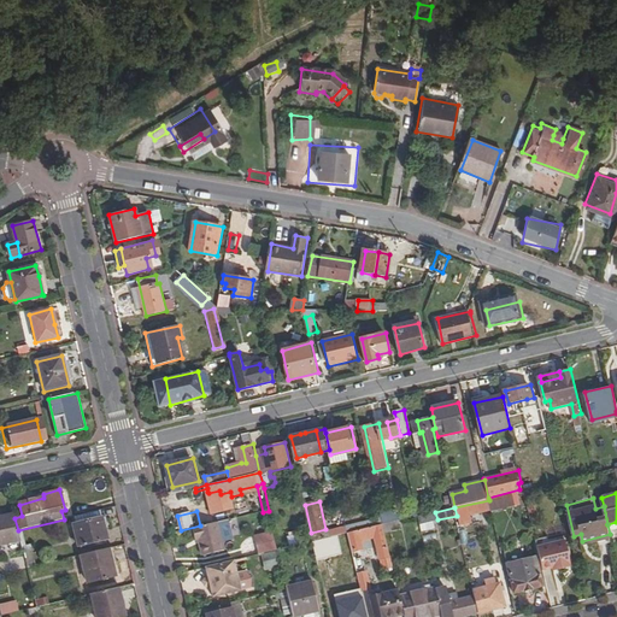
[(15,518),(13,515),(0,517),(0,546),(21,541),(18,530),(15,518)]
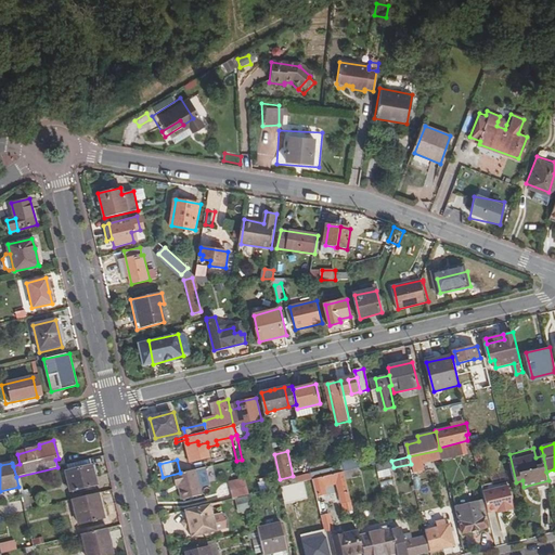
[(69,492),(95,486),(91,466),(65,473),(69,492)]
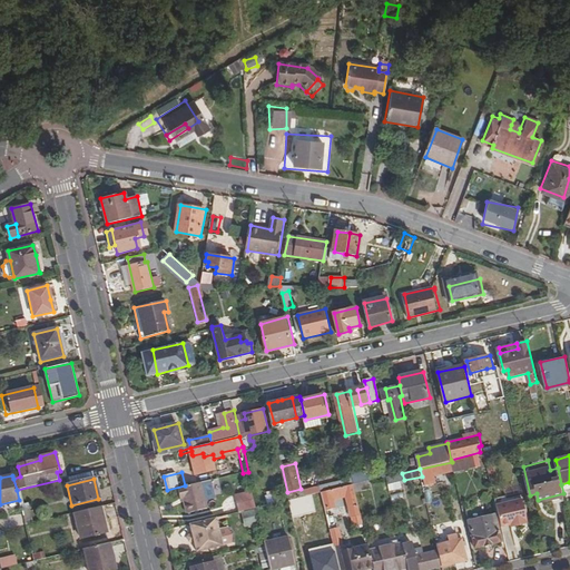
[(321,487),(322,492),(355,484),(354,479),(321,487)]
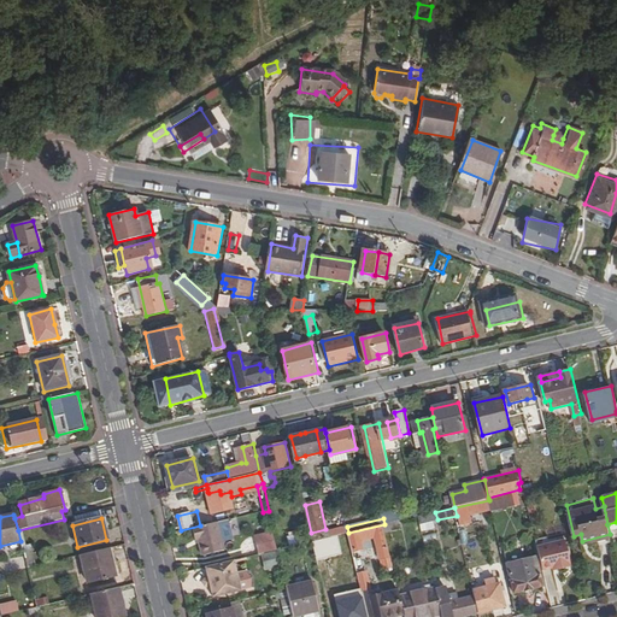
[(219,523),(193,529),(197,540),(199,540),(203,556),(225,551),(219,523)]
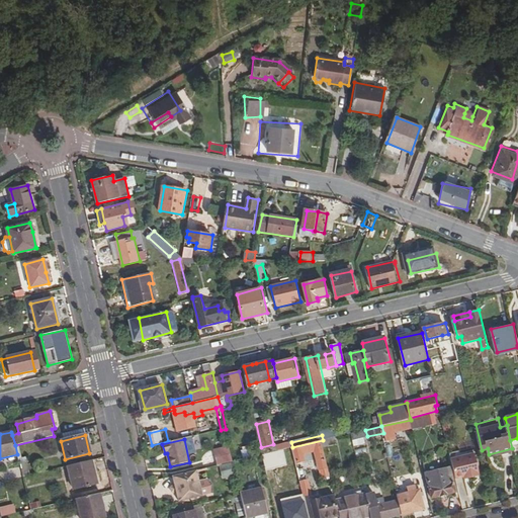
[(292,447),(296,464),(307,461),(305,454),(316,450),(318,460),(320,459),(322,469),(330,467),(323,440),(292,447)]
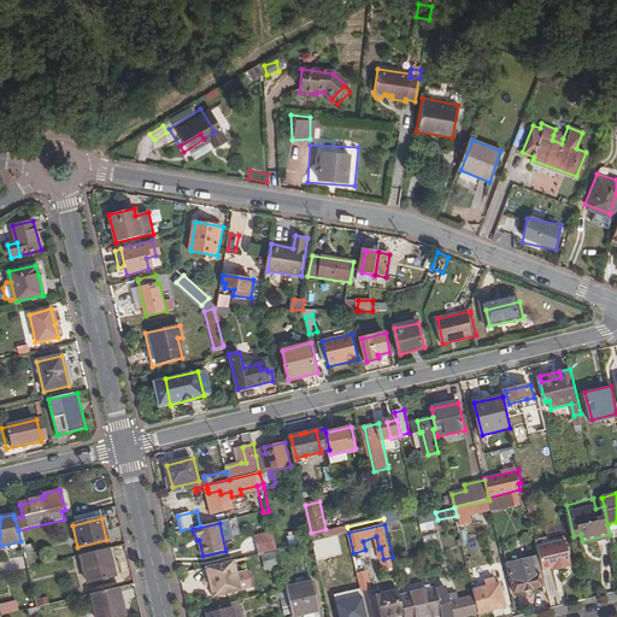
[(313,541),(325,539),(348,533),(347,527),(311,535),(313,541)]
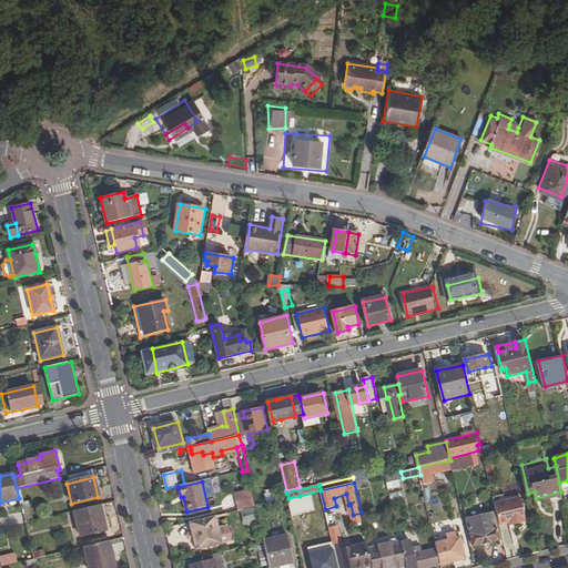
[(256,506),(252,489),(235,494),(239,510),(256,506)]
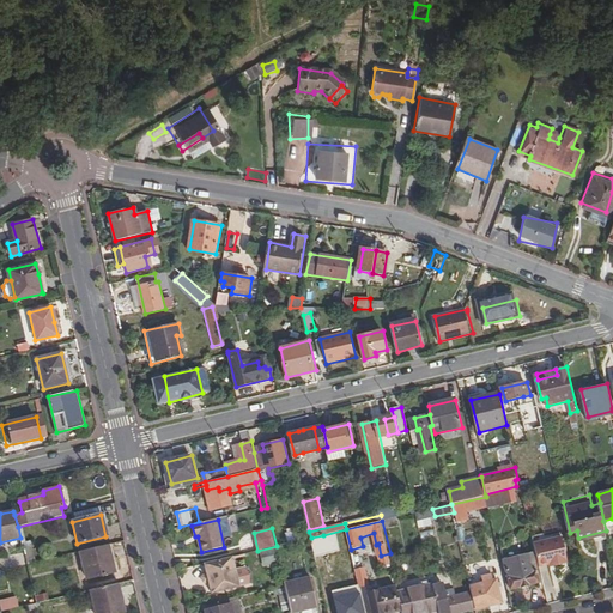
[(432,528),(419,532),(420,540),(434,538),(432,528)]
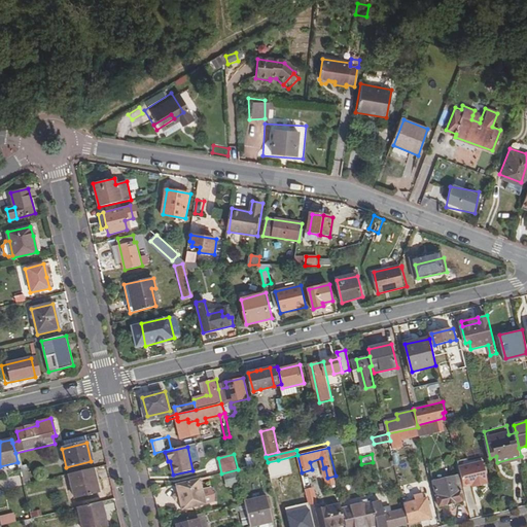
[(247,460),(248,466),(256,465),(255,458),(247,460)]
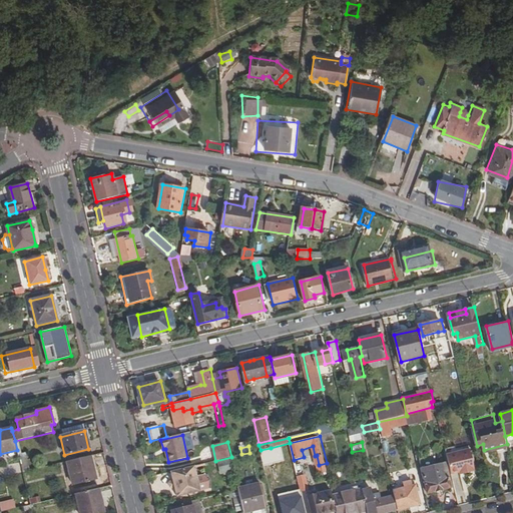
[(471,449),(448,455),(452,474),(461,472),(466,471),(466,474),(475,472),(475,469),(476,469),(471,449)]
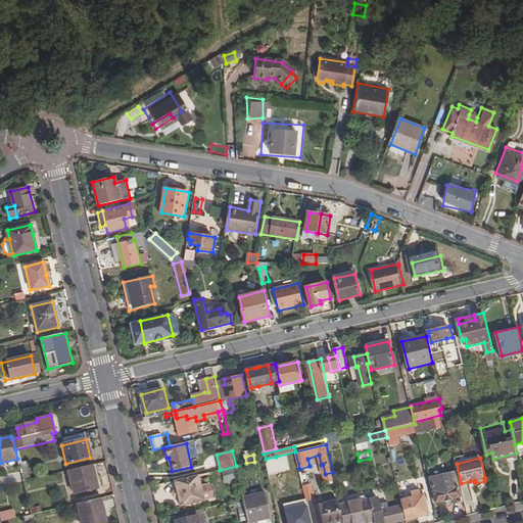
[(289,460),(282,462),(283,468),(273,471),(275,481),(293,477),(289,460)]
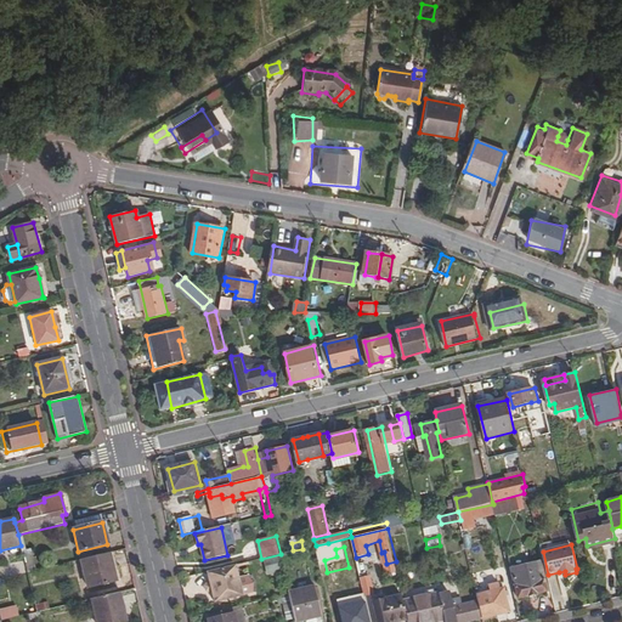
[(116,581),(109,554),(82,561),(88,587),(116,581)]
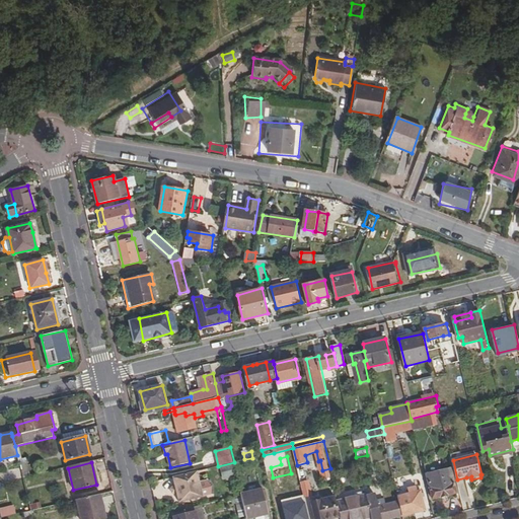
[(453,468),(444,471),(436,473),(429,474),(434,500),(459,494),(453,468)]
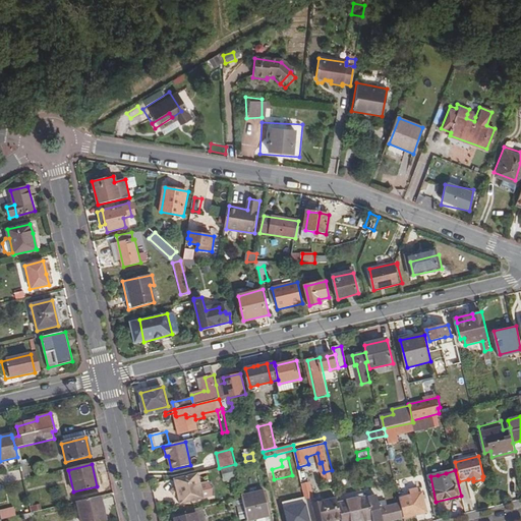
[(204,499),(197,473),(174,479),(180,505),(204,499)]
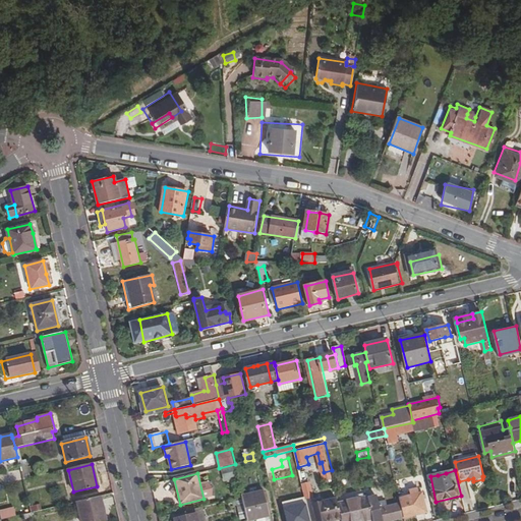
[(374,483),(365,486),(368,495),(368,496),(377,494),(374,483)]
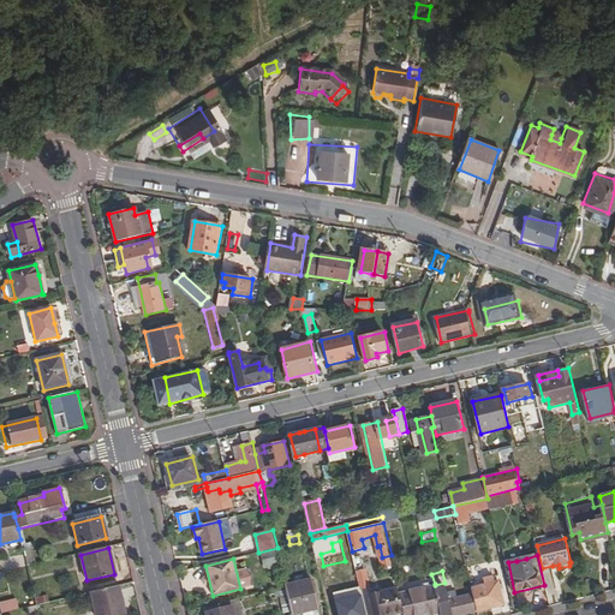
[(366,572),(358,573),(362,590),(370,587),(366,572)]
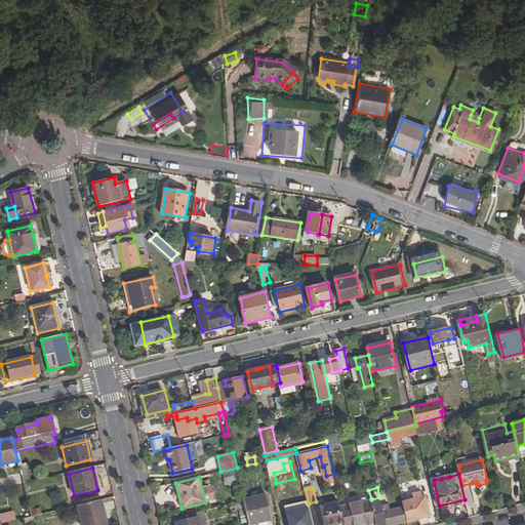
[(347,498),(349,505),(369,499),(368,492),(347,498)]
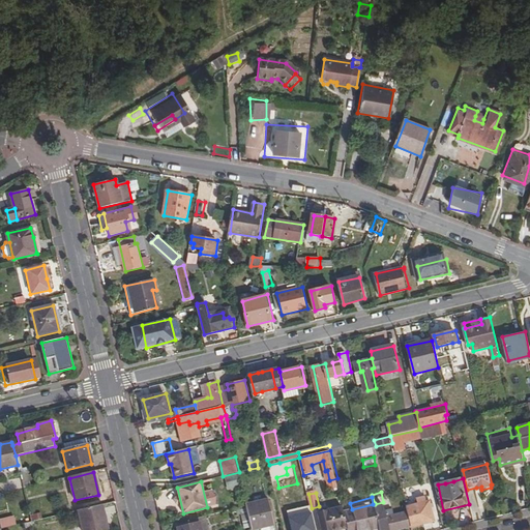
[(267,511),(272,510),(270,499),(246,504),(247,505),(253,529),(254,529),(270,526),(267,511)]
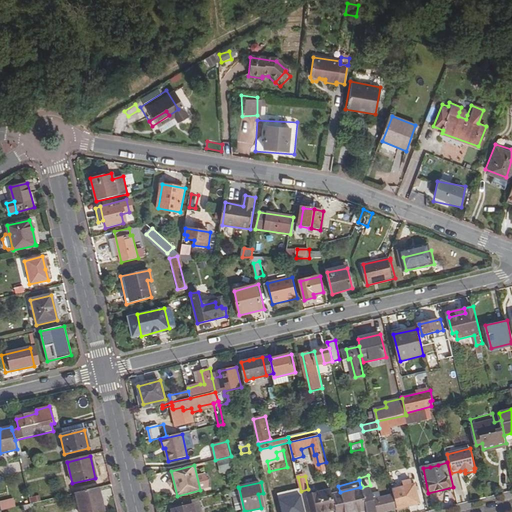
[(416,484),(394,489),(394,493),(398,508),(398,509),(420,503),(416,484)]
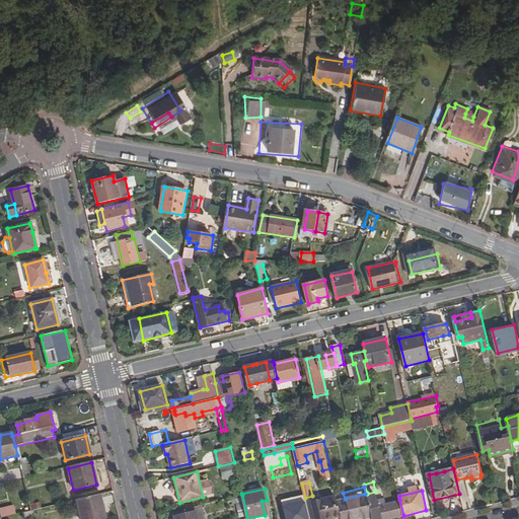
[(338,500),(342,516),(342,518),(369,518),(372,518),(367,495),(367,494),(367,493),(365,494),(345,499),(338,500)]
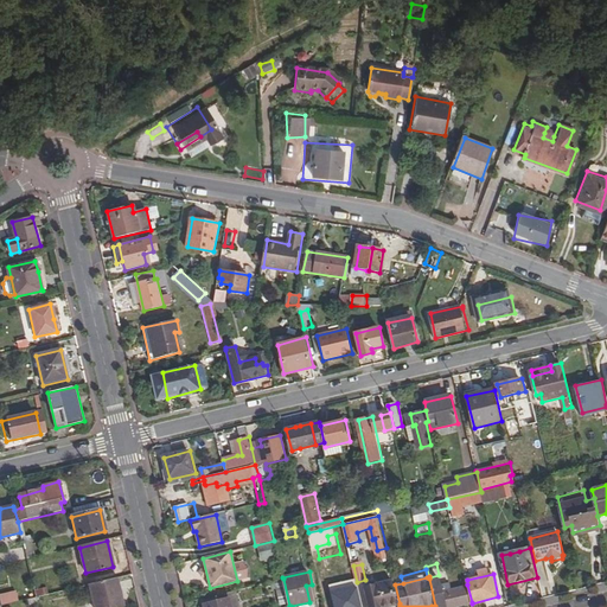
[(453,606),(472,602),(467,585),(452,588),(449,582),(442,585),(440,576),(429,579),(435,606),(453,606)]
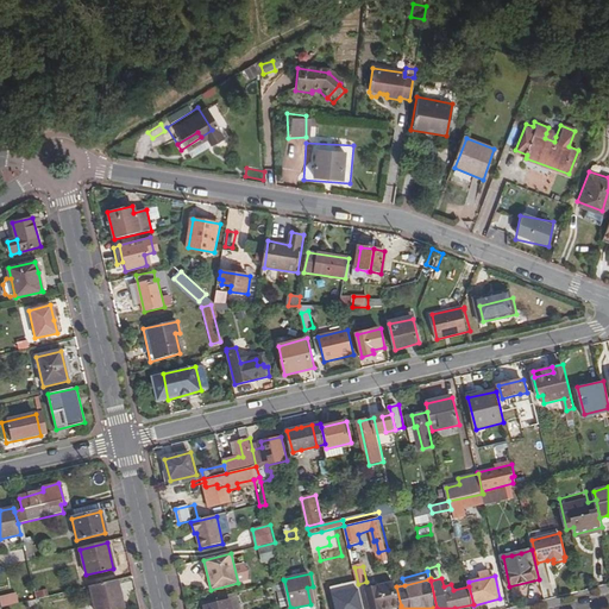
[(360,608),(355,581),(327,586),(332,608),(360,608)]
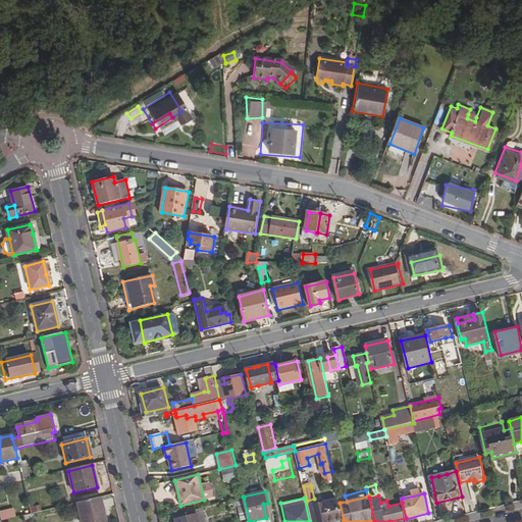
[(105,521),(100,499),(75,504),(80,521),(105,521)]
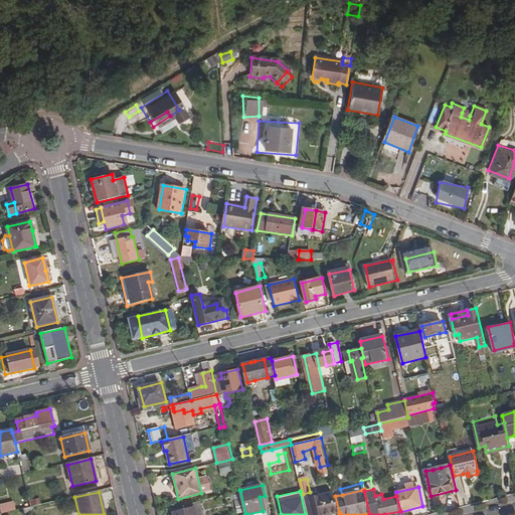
[(327,514),(339,512),(335,496),(334,493),(310,499),(314,514),(327,514)]
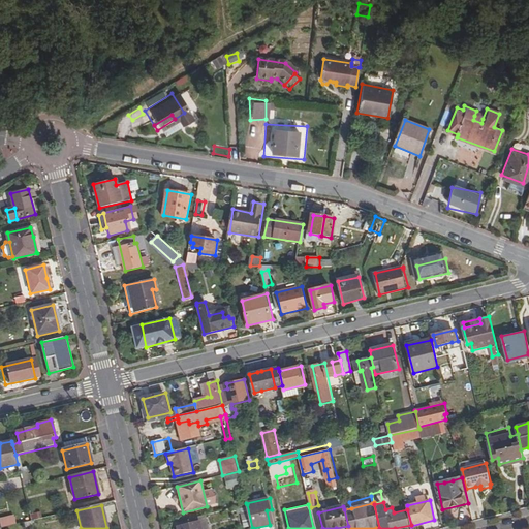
[(267,510),(270,525),(275,524),(272,509),(267,510)]
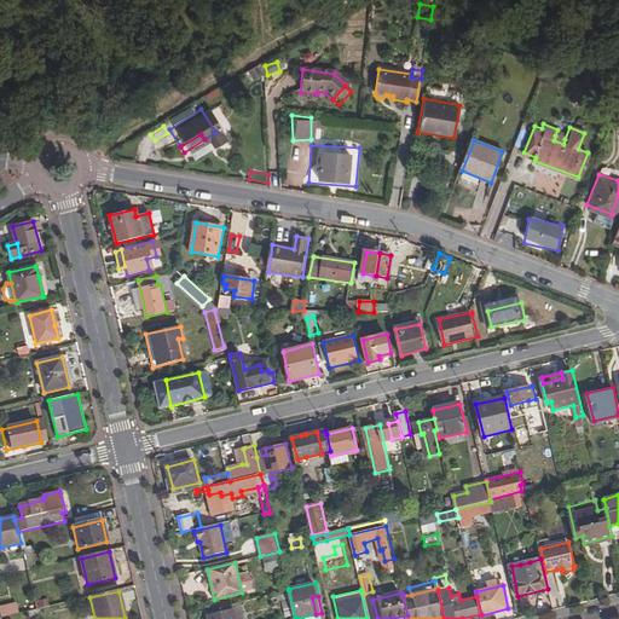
[(3,603),(0,603),(0,618),(1,618),(17,615),(15,607),(4,609),(3,603)]
